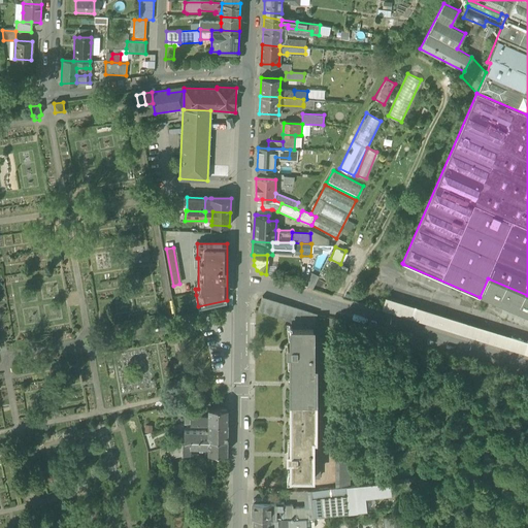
[(307,287),(312,289),(319,275),(311,272),(307,287)]
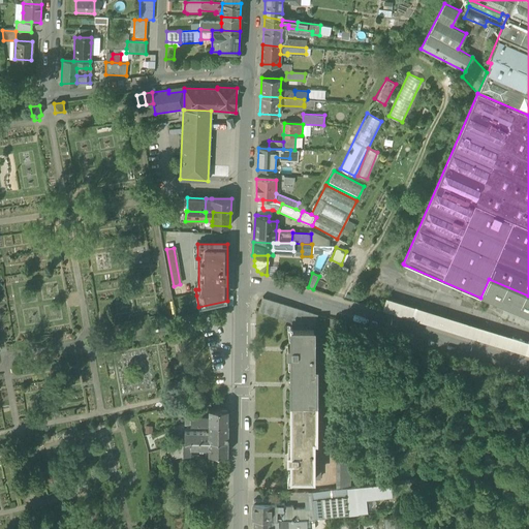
[(528,318),(528,296),(489,279),(480,298),(528,318)]
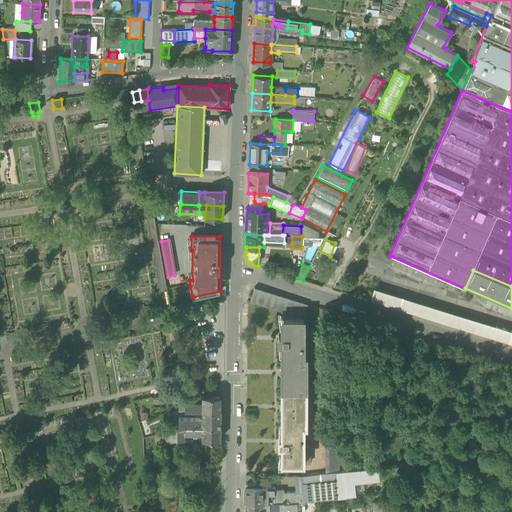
[(511,344),(511,331),(496,327),(374,288),(370,299),(492,338),(511,344)]
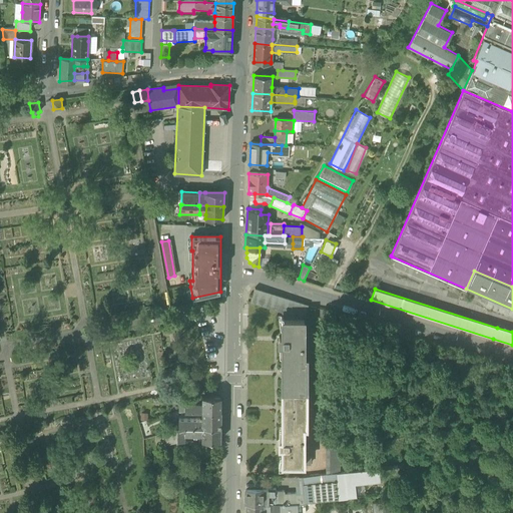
[(282,319),(304,319),(308,307),(254,290),(250,303),(282,313),(282,319)]
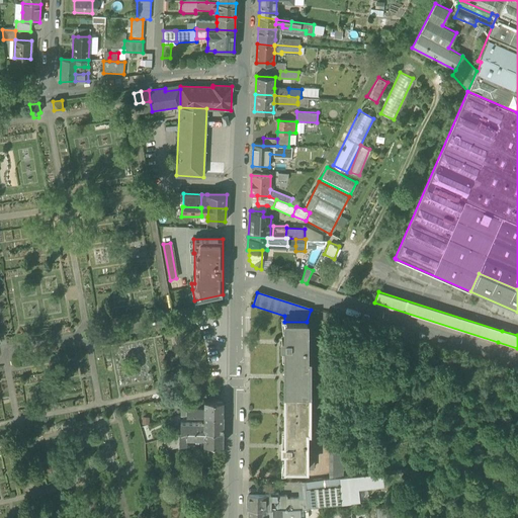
[(287,380),(287,396),(310,396),(310,360),(307,360),(307,322),(284,322),(284,340),(281,340),(281,346),(284,346),(284,361),(287,361),(287,374),(284,374),(284,380),(287,380)]
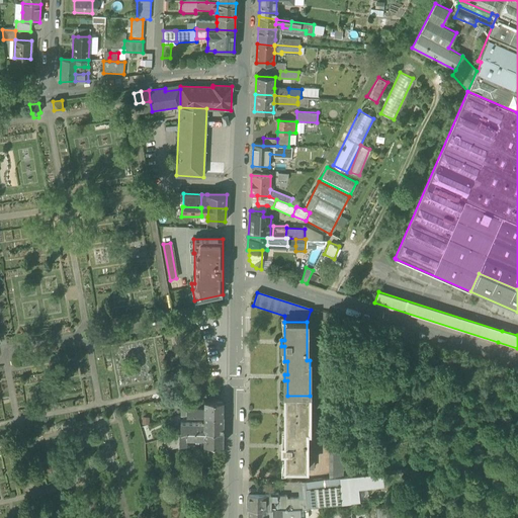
[(309,430),(310,396),(287,396),(287,409),(284,409),(284,415),(287,415),(287,429),(284,429),(284,444),(281,444),(281,450),(284,450),(284,467),(313,467),(313,450),(307,449),(307,430),(309,430)]
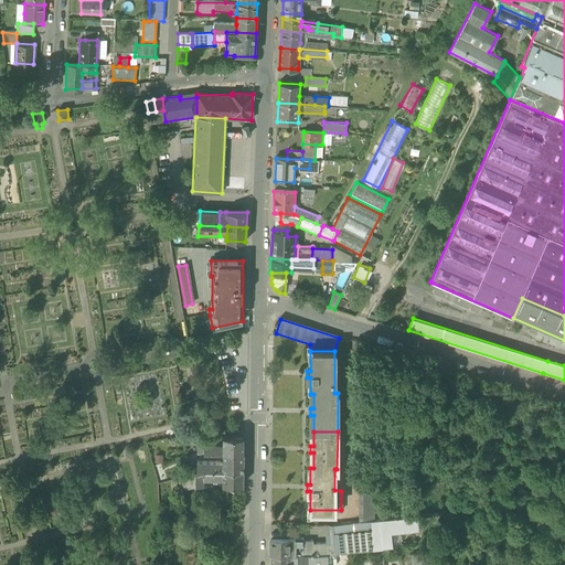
[(223,437),(223,444),(223,452),(243,452),(243,438),(223,437)]
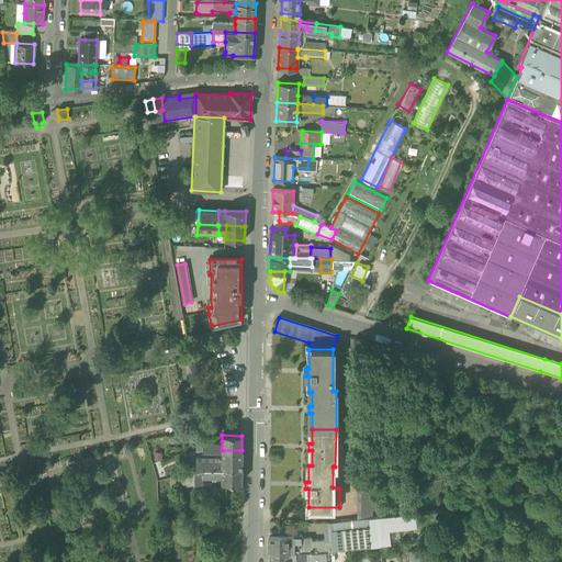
[(222,453),(222,460),(222,468),(242,469),(242,453),(242,450),(222,450),(222,453)]
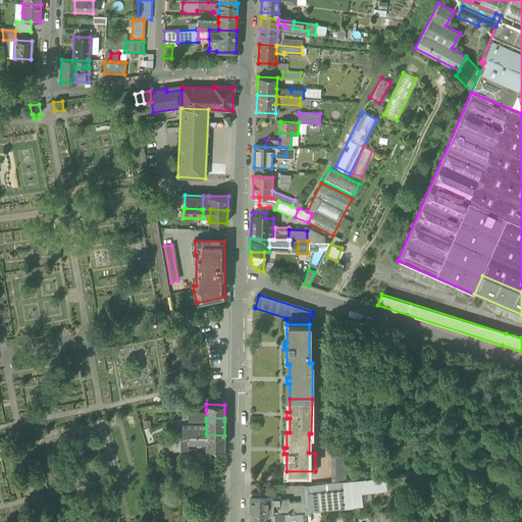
[(188,434),(206,434),(206,427),(179,427),(179,432),(181,432),(181,436),(188,434)]
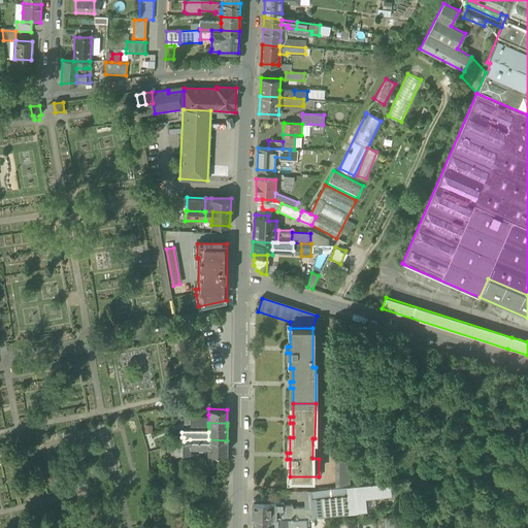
[(184,441),(183,441),(167,446),(167,456),(182,456),(190,456),(190,448),(190,439),(184,441)]
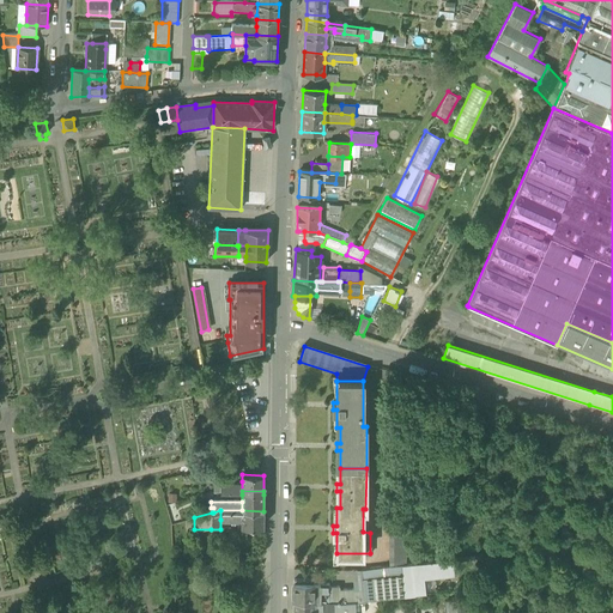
[(263,511),(242,510),(242,520),(242,527),(263,527),(263,511)]
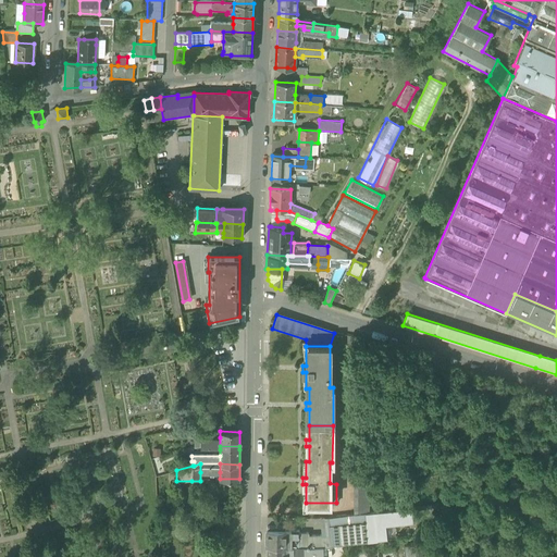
[(353,480),(354,515),(369,512),(369,480),(353,480)]
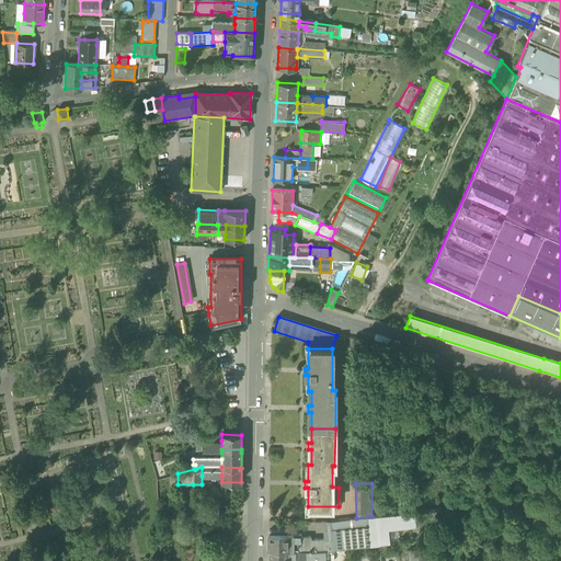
[(415,513),(369,517),(370,526),(371,545),(380,545),(380,544),(390,542),(388,529),(415,526),(415,513)]
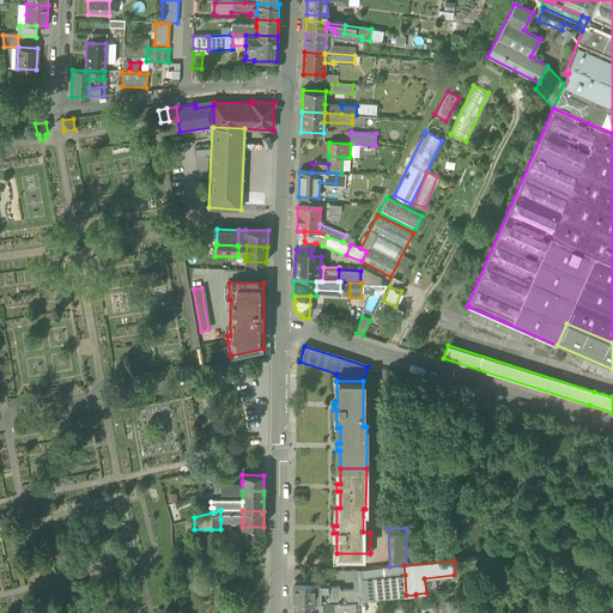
[(362,570),(363,578),(405,575),(404,565),(389,566),(362,570)]
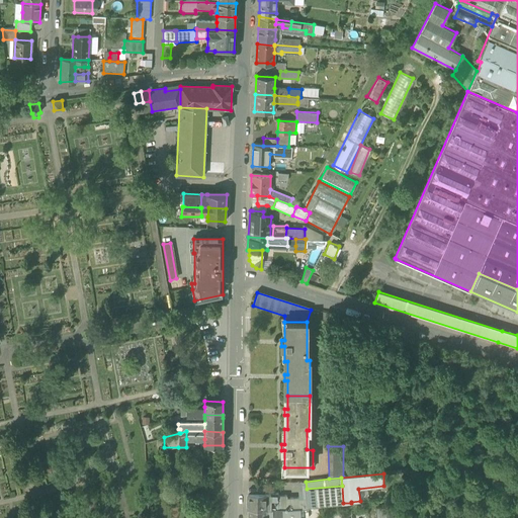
[(307,489),(307,497),(308,507),(343,503),(342,486),(307,489)]
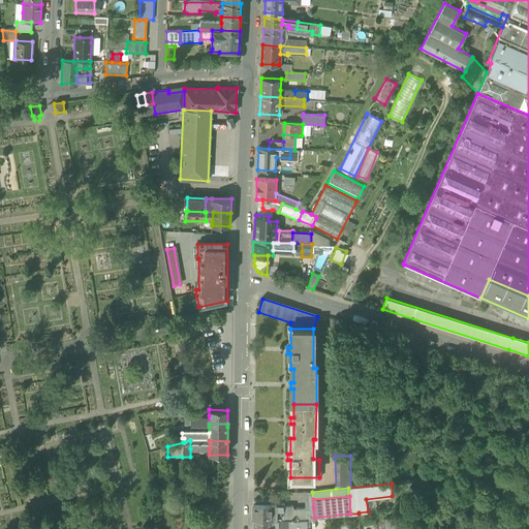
[(271,520),(271,504),(270,504),(270,501),(253,501),(253,504),(253,519),(271,520)]
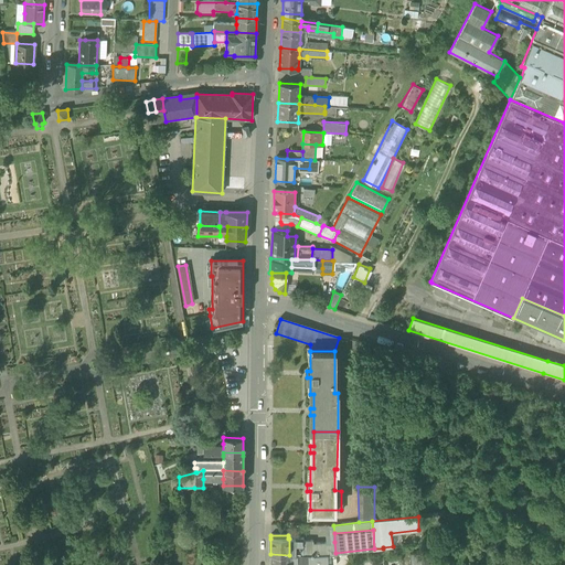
[(289,555),(312,555),(312,544),(312,541),(304,541),(304,539),(289,539),(289,555)]
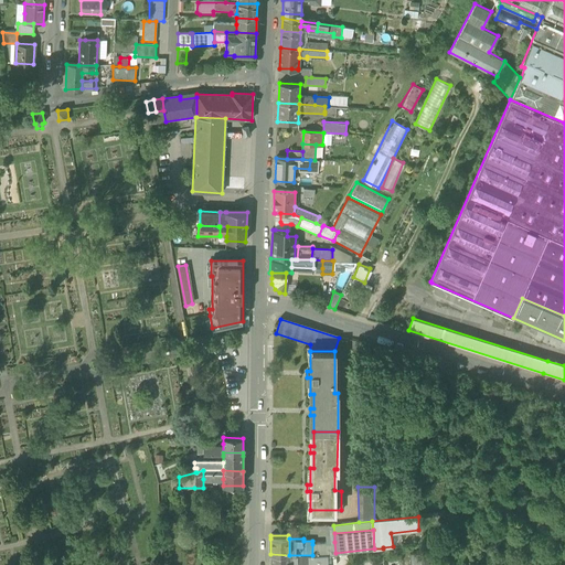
[(327,554),(336,553),(334,542),(312,544),(312,555),(327,554)]
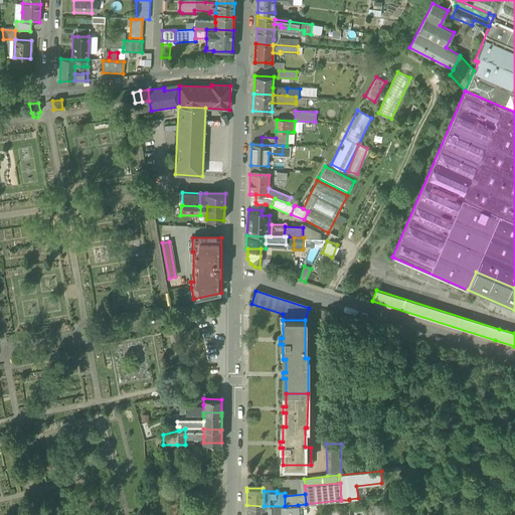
[(373,504),(374,514),(393,514),(392,502),(373,504)]
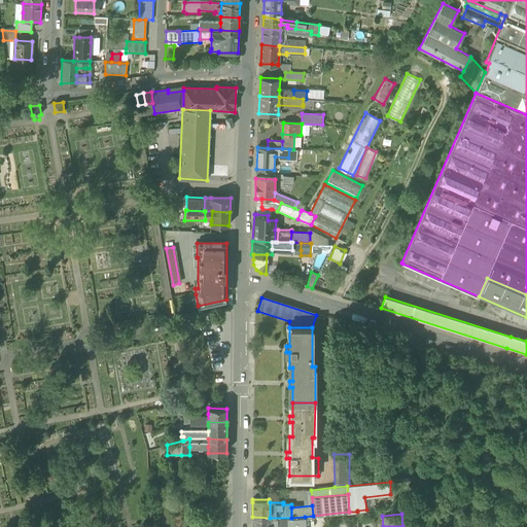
[(269,526),(270,518),(252,517),(251,526),(269,526)]
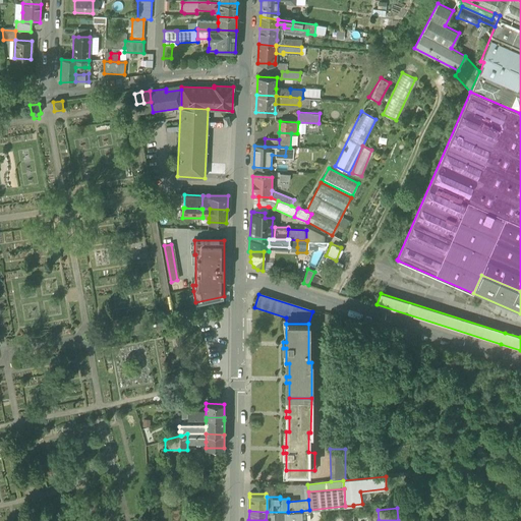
[(301,520),(301,511),(288,512),(267,512),(266,520),(301,520)]
